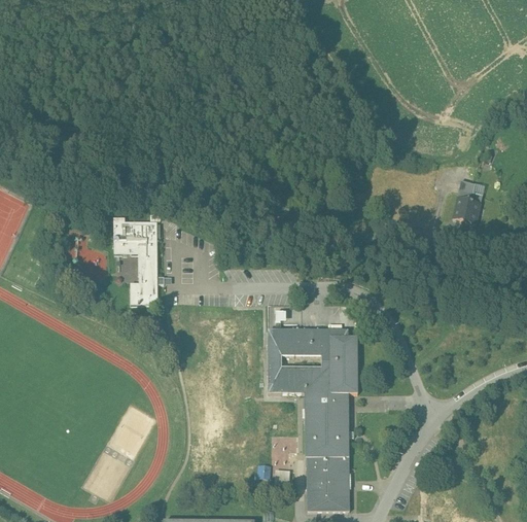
[(491,148),(485,146),(482,151),(488,154),(491,148)]
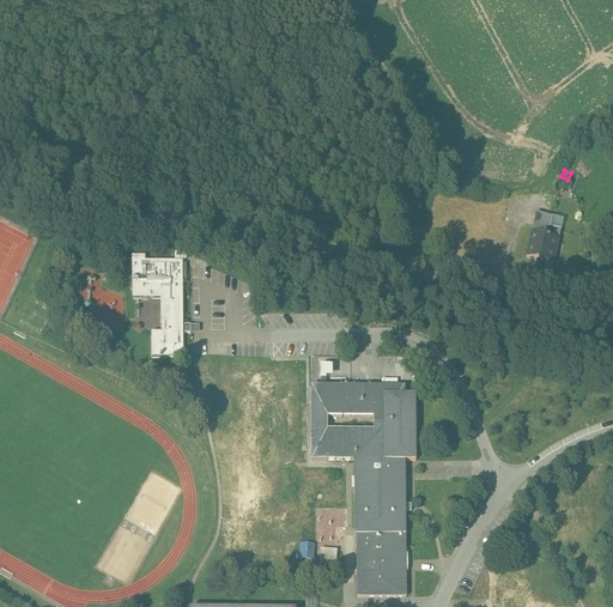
[(551,208),(536,205),(534,211),(560,217),(563,212),(551,208)]
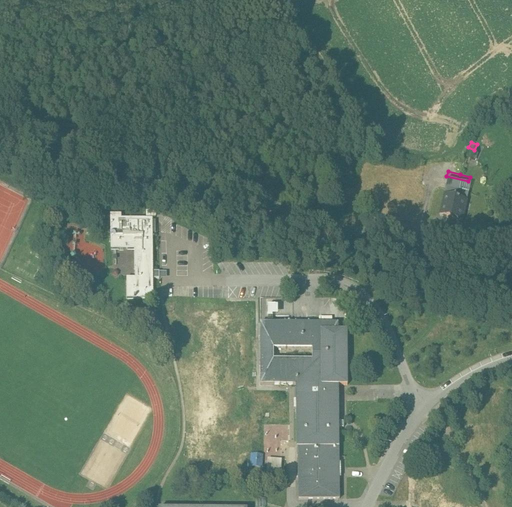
[(468,181),(446,176),(440,201),(462,206),(468,181)]
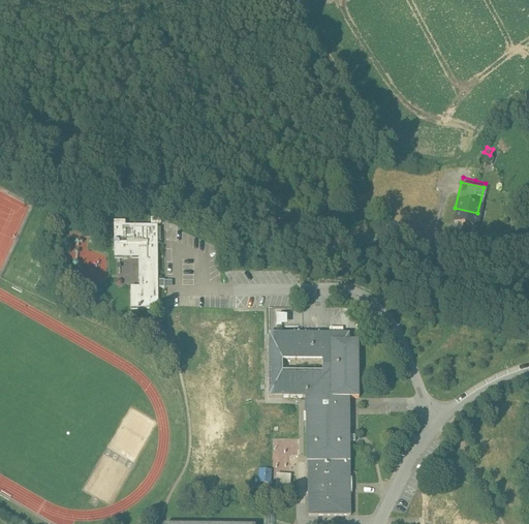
[(156,225),(124,225),(124,221),(114,221),(115,254),(139,254),(141,284),(130,284),(131,305),(157,305),(156,225)]
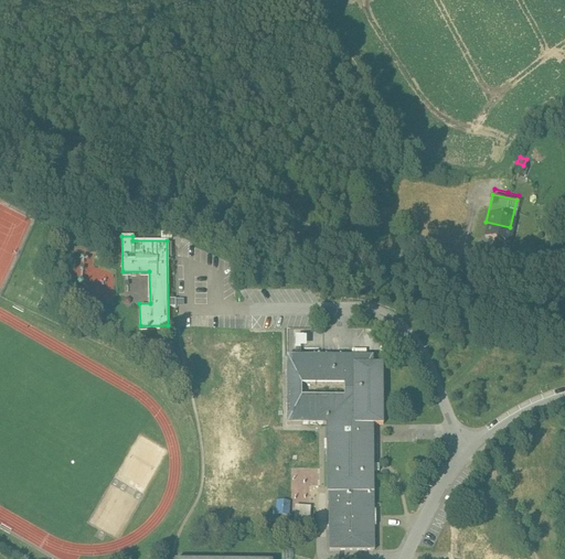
[(327,420),(327,488),(329,488),(373,487),(373,419),(354,419),(353,359),(373,359),(373,351),(287,352),(287,420),(327,420)]
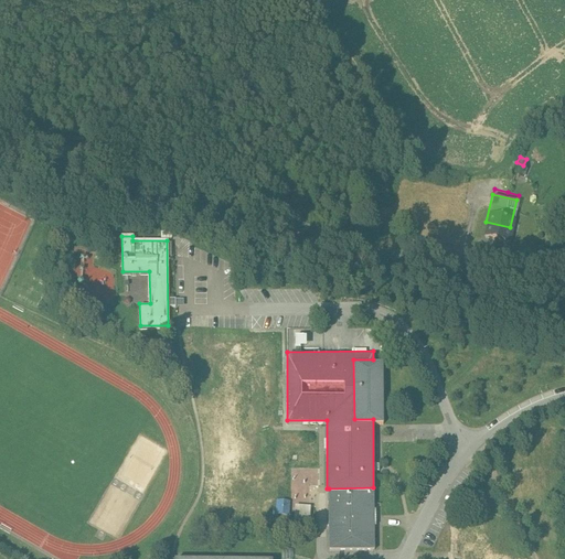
[(383,419),(382,359),(373,359),(353,359),(354,419),(373,419),(383,419)]
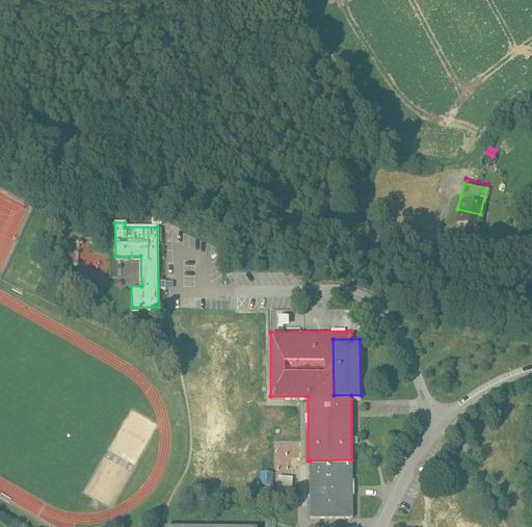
[(351,459),(310,460),(310,514),(352,512),(351,459)]
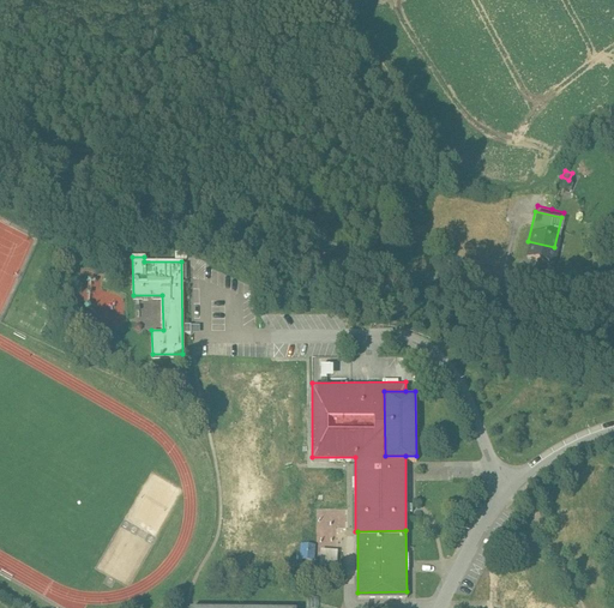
[(337,547),(323,546),(321,561),(336,563),(337,547)]
